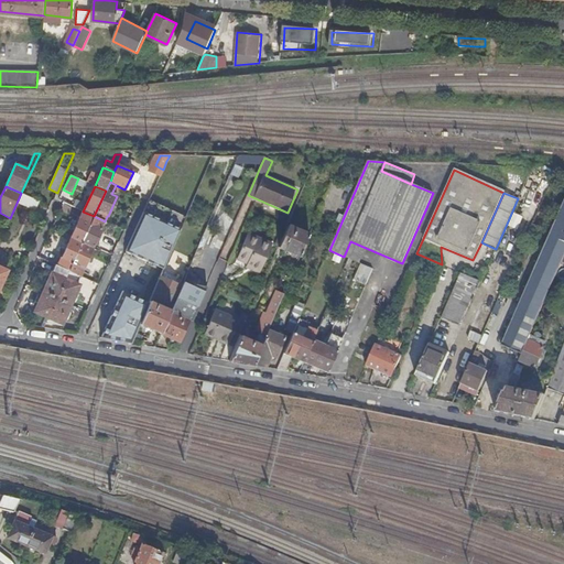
[(34,210),(39,201),(25,195),(21,204),(34,210)]
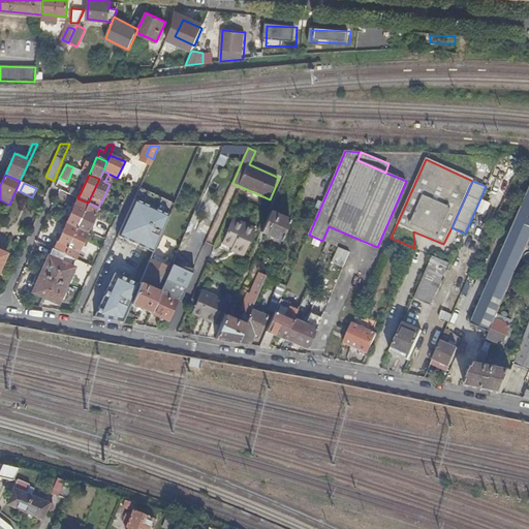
[(528,190),(472,320),(471,323),(490,332),(495,319),(528,241),(528,190)]
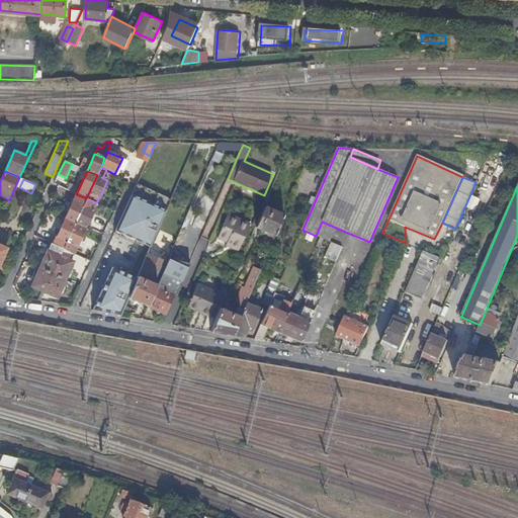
[(136,187),(112,237),(139,248),(140,245),(150,249),(170,202),(136,187)]
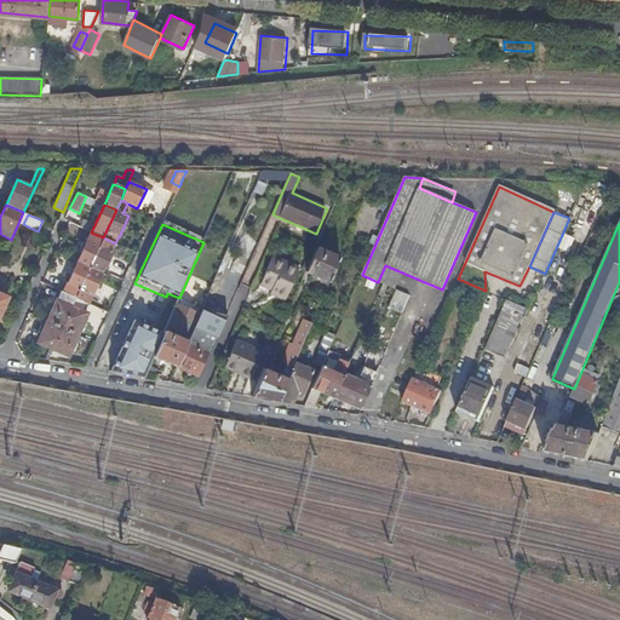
[(78,262),(90,268),(103,237),(91,233),(78,262)]
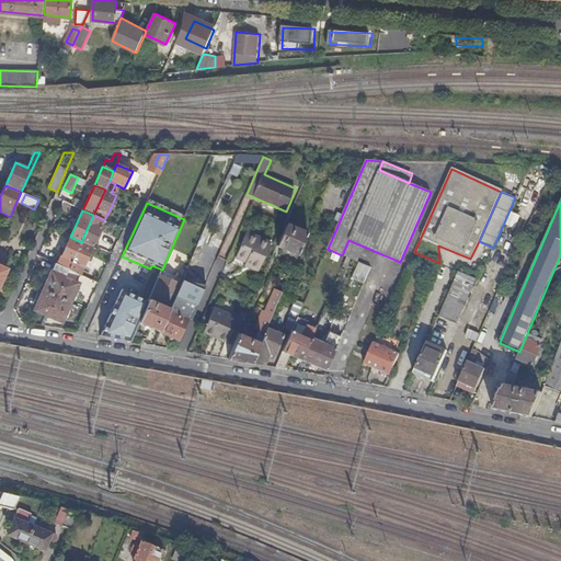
[(511,212),(505,224),(515,228),(519,215),(511,212)]
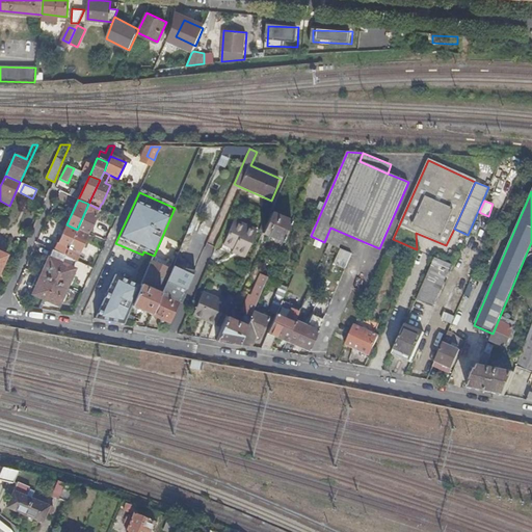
[(77,230),(87,234),(90,228),(92,224),(99,209),(88,204),(77,230)]
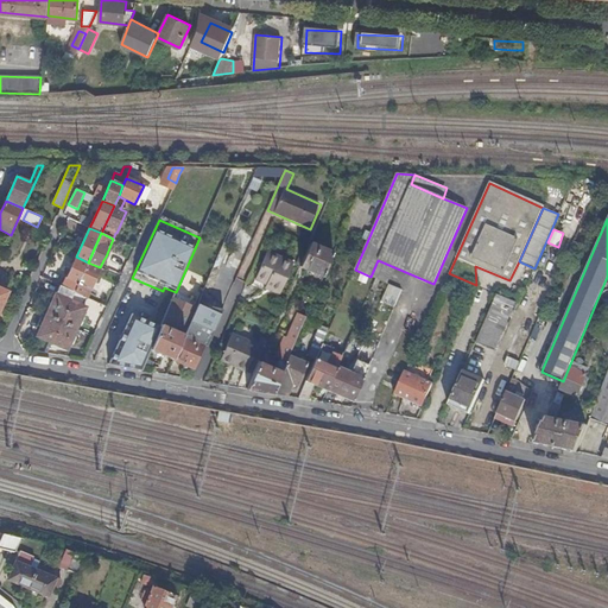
[(301,266),(323,277),(334,253),(310,242),(310,245),(301,266)]
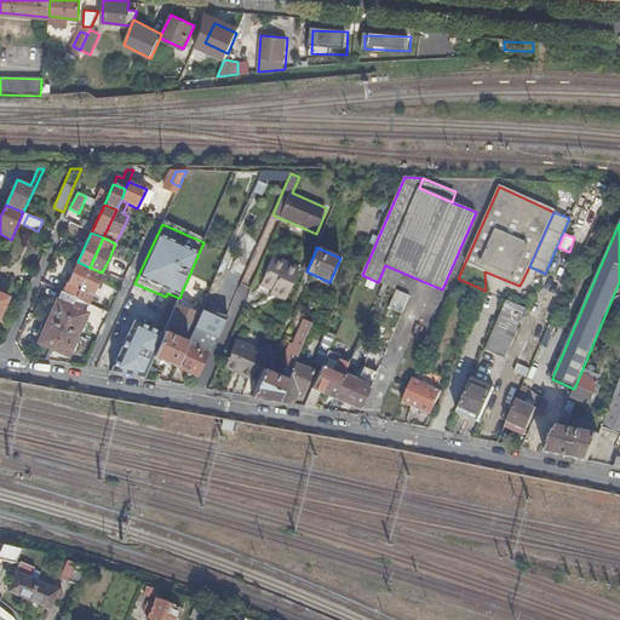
[(277,291),(276,294),(286,299),(300,268),(274,256),(260,283),(273,290),(277,291)]
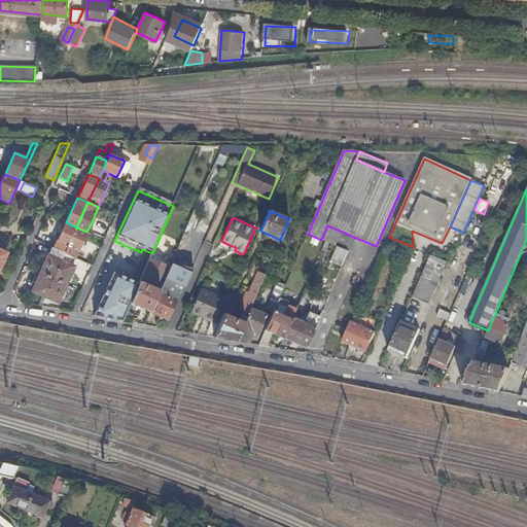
[(194,229),(208,234),(211,225),(196,220),(194,229)]
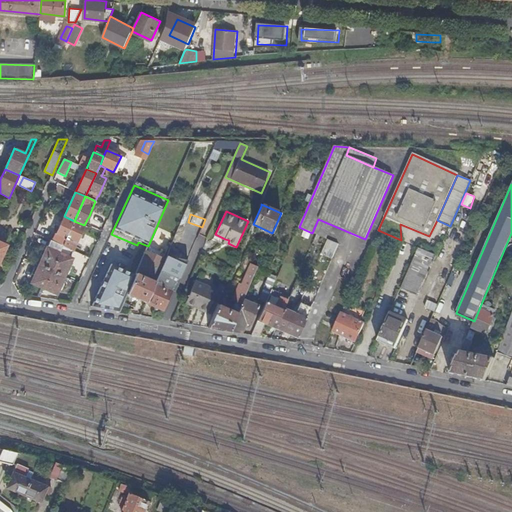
[(52,241),(63,246),(74,221),(64,216),(56,235),(55,235),(52,241)]
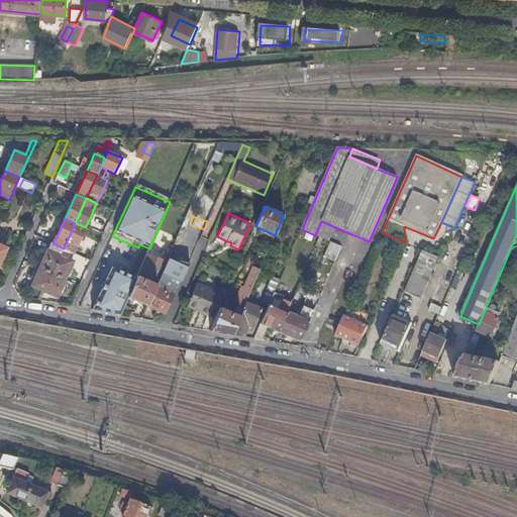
[(320,237),(329,241),(335,227),(321,221),(315,235),(320,237)]
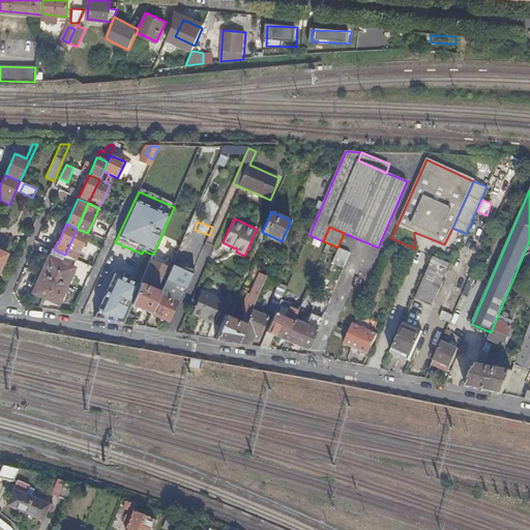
[(76,259),(87,233),(77,229),(65,255),(76,259)]
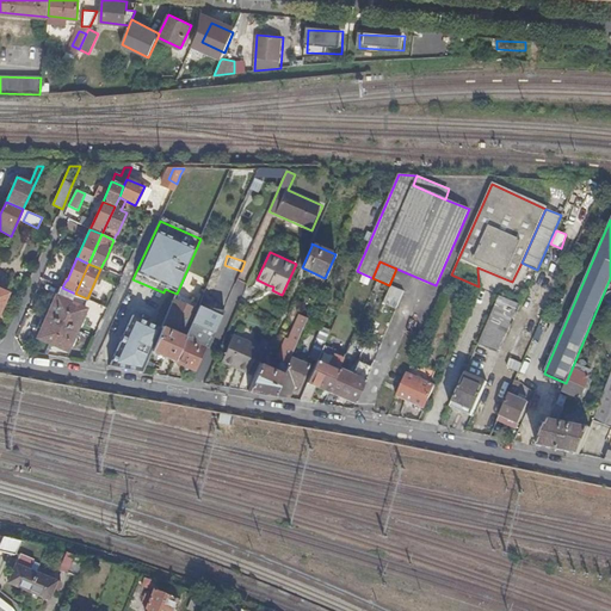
[(383,304),(396,309),(405,290),(392,285),(383,304)]
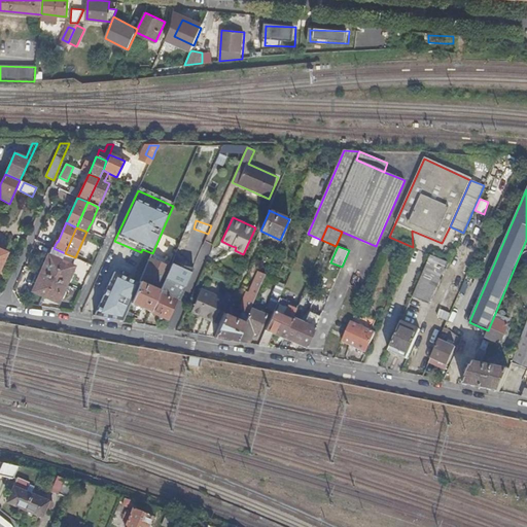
[(40,274),(54,279),(56,274),(65,253),(54,248),(53,248),(49,255),(48,254),(40,274)]
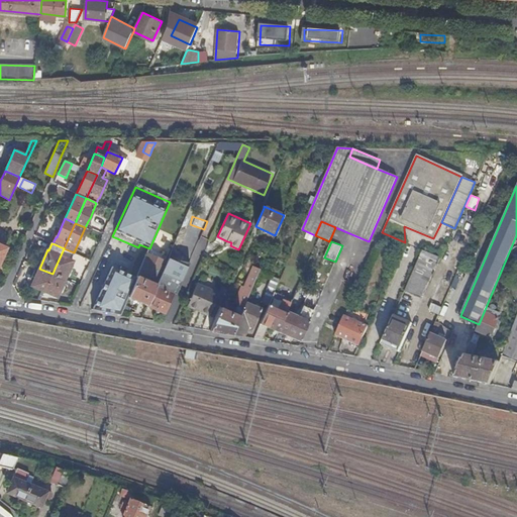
[(53,274),(66,280),(74,262),(71,261),(75,253),(74,252),(64,248),(55,269),(53,274)]
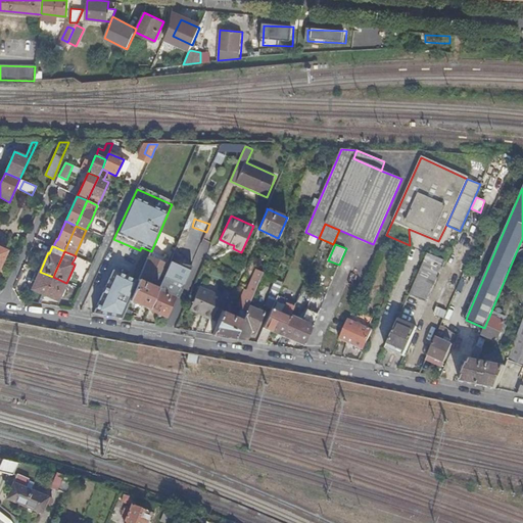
[(425,301),(443,259),(427,253),(410,295),(425,301)]
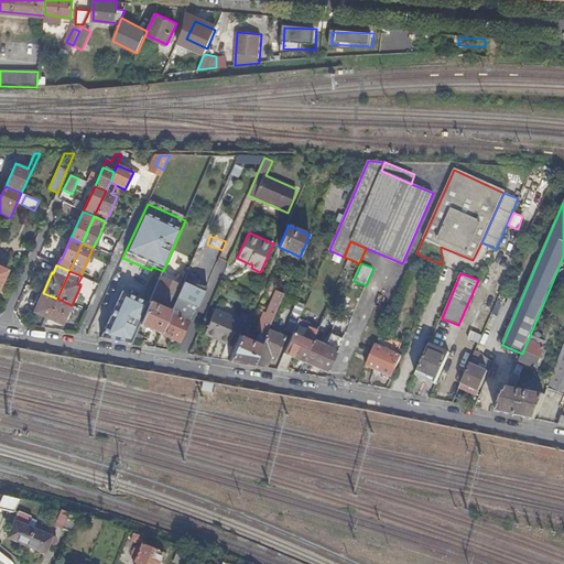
[(140,325),(161,334),(171,312),(182,286),(161,278),(155,291),(140,325)]
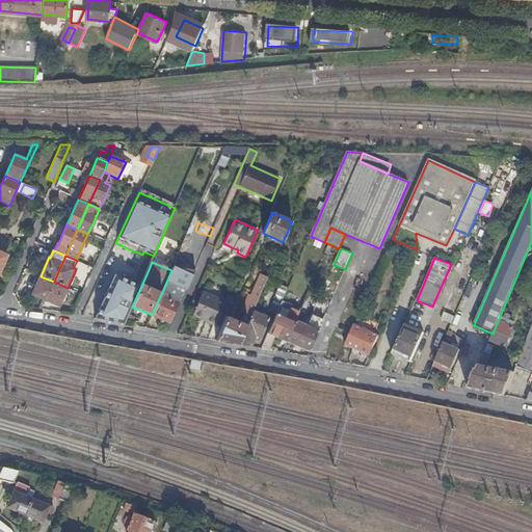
[(171,270),(161,294),(178,302),(181,302),(192,275),(173,267),(171,270)]
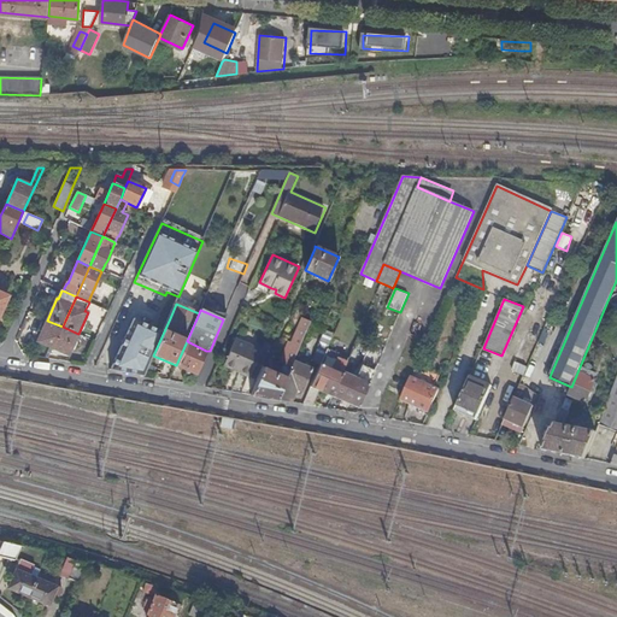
[(111,370),(145,376),(164,331),(134,318),(111,370)]
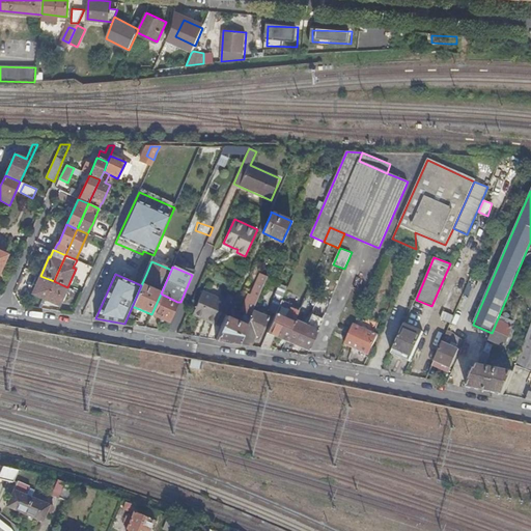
[(216,340),(239,343),(253,310),(268,277),(260,274),(251,296),(249,295),(242,312),(245,314),(241,323),(226,315),(216,340)]
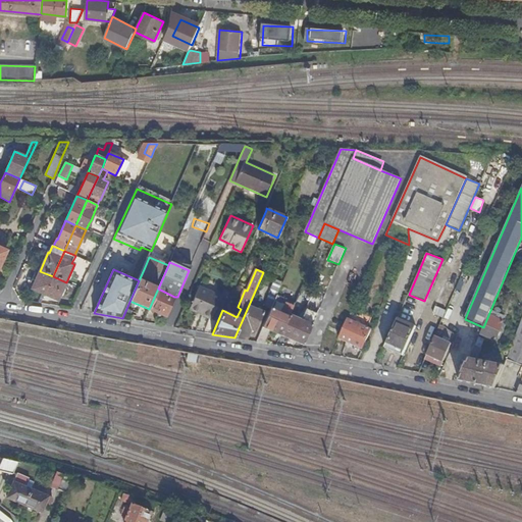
[(32,290),(45,295),(53,276),(40,271),(32,290)]
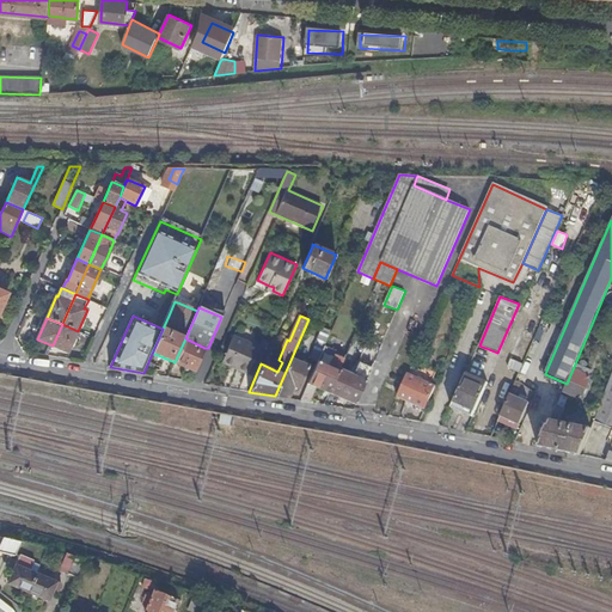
[(68,353),(78,331),(62,324),(53,346),(68,353)]
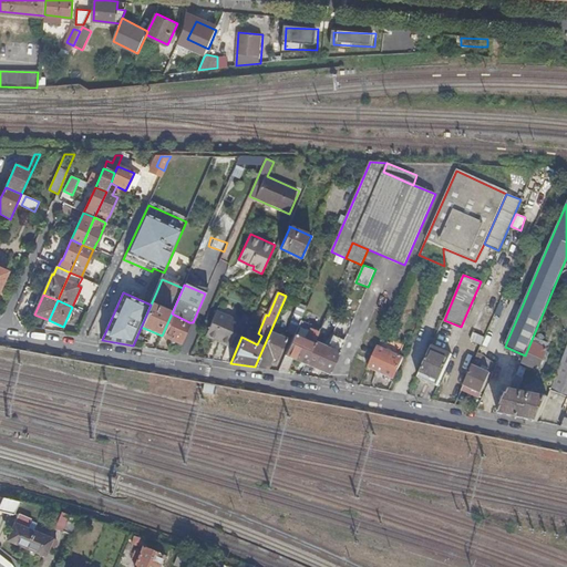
[(287,332),(294,336),(300,322),(307,308),(299,305),(287,332)]
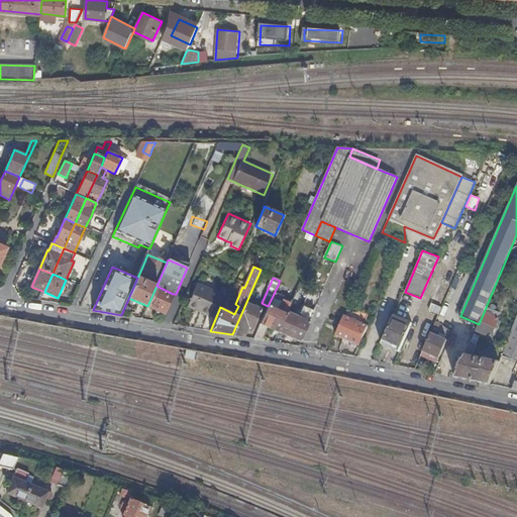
[(199,307),(198,310),(208,315),(218,294),(196,284),(188,302),(199,307)]
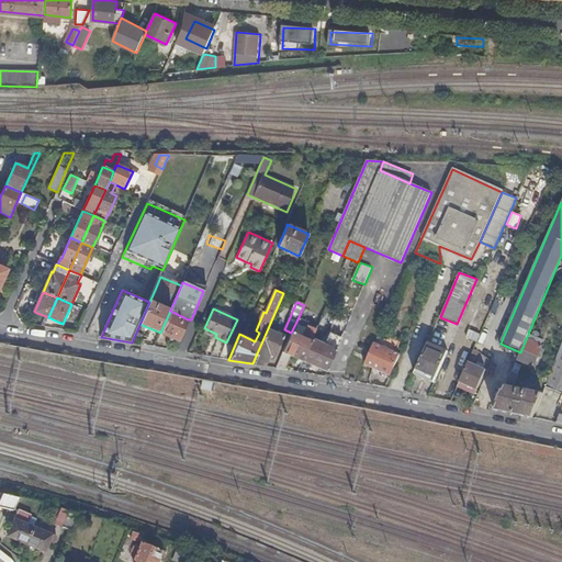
[(170,311),(160,333),(179,340),(188,319),(170,311)]
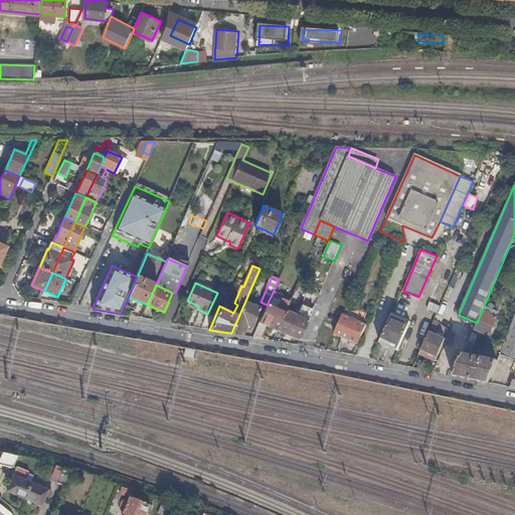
[(267,326),(278,331),(287,310),(291,302),(273,293),(267,305),(253,337),(262,338),(267,326)]
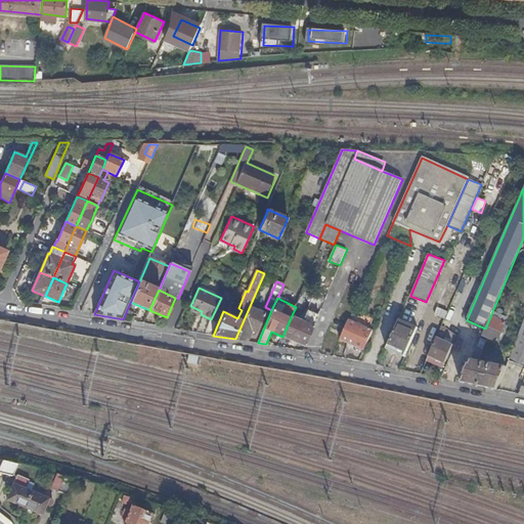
[(189,309),(201,314),(202,311),(190,306),(189,309)]
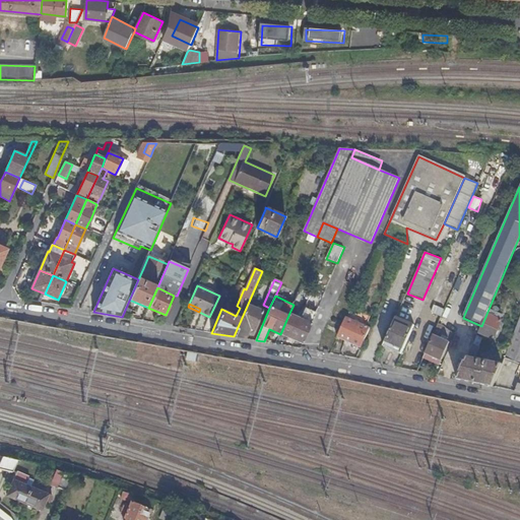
[(234,336),(244,338),(248,329),(254,332),(264,308),(262,307),(260,309),(257,308),(248,304),(234,336)]
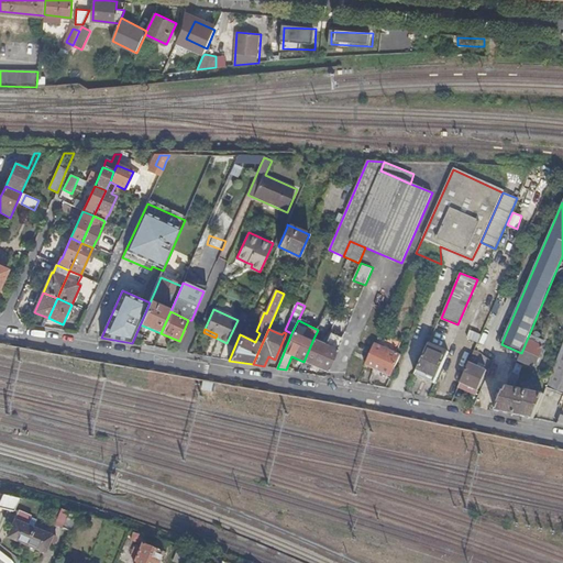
[(471,330),(467,339),(478,342),(481,333),(471,330)]
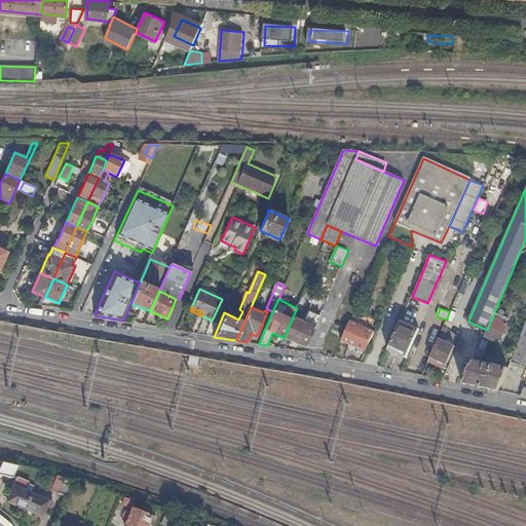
[(284,338),(294,343),(303,322),(293,316),(284,338)]
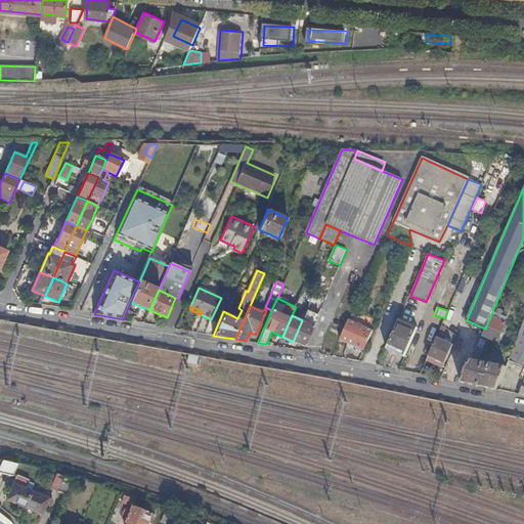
[(485,329),(482,335),(497,341),(506,322),(490,316),(485,329)]
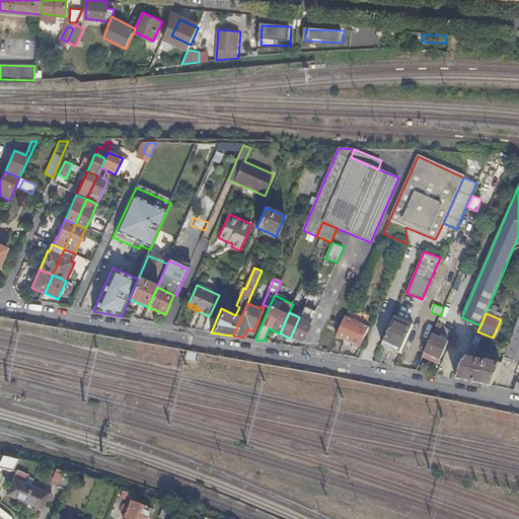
[(383,346),(400,354),(414,324),(396,316),(383,346)]
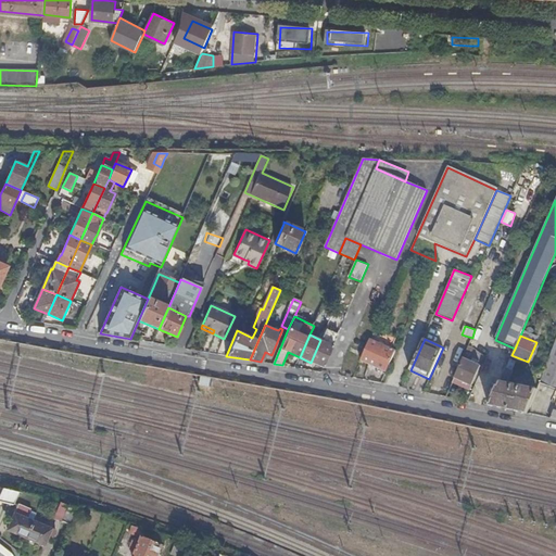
[(311,363),(323,368),(333,345),(320,340),(311,363)]
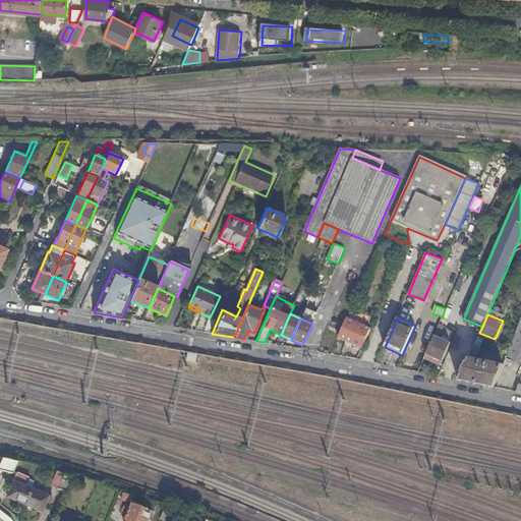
[(339,338),(362,348),(370,329),(348,319),(339,338)]
